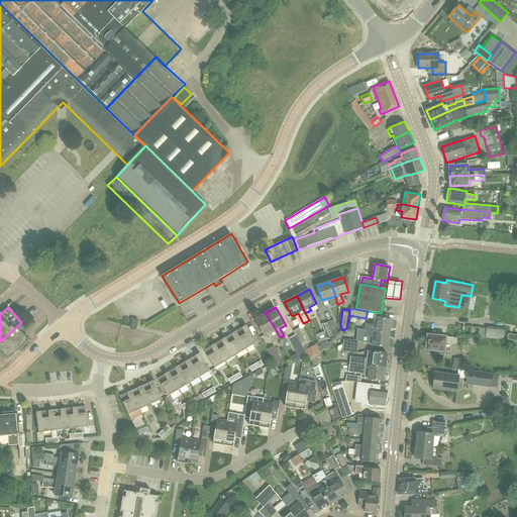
[(280,337),(276,330),(266,313),(265,313),(255,319),(266,336),(272,333),(276,340),(280,337)]
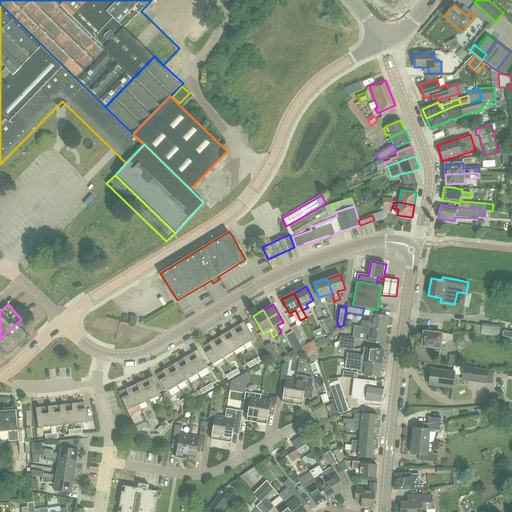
[(361,320),(360,326),(360,327),(386,330),(388,316),(373,314),(372,321),(363,320),(363,321),(361,320)]
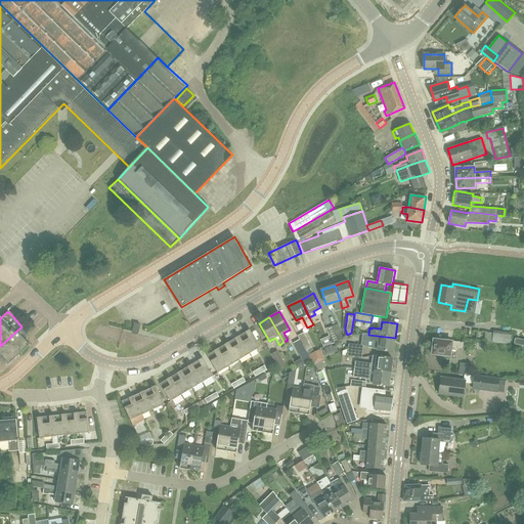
[(141,323),(134,322),(132,334),(136,335),(137,334),(138,334),(139,333),(141,323)]
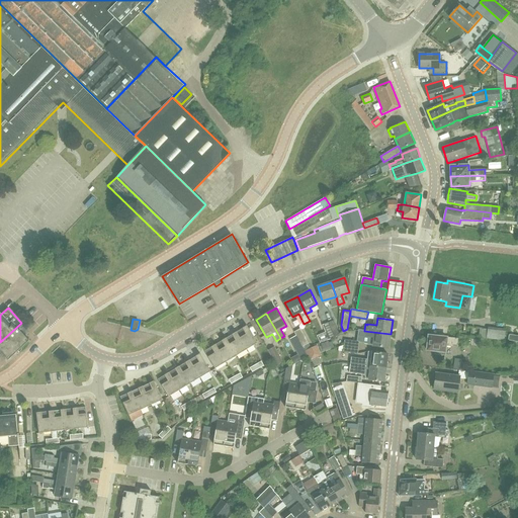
[(328,322),(334,335),(339,333),(334,320),(328,322)]
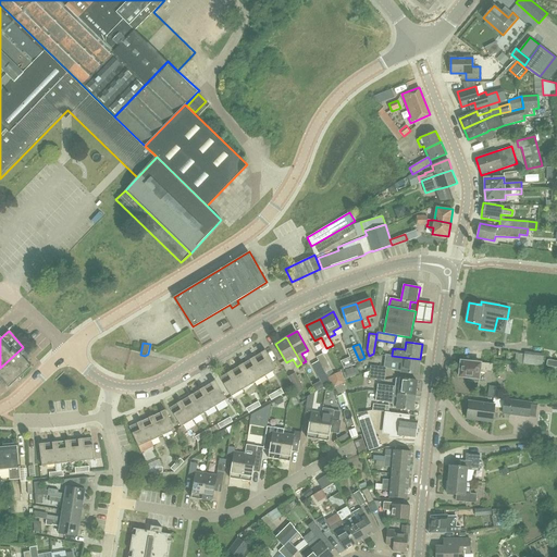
[(347,349),(353,363),(359,360),(353,346),(347,349)]
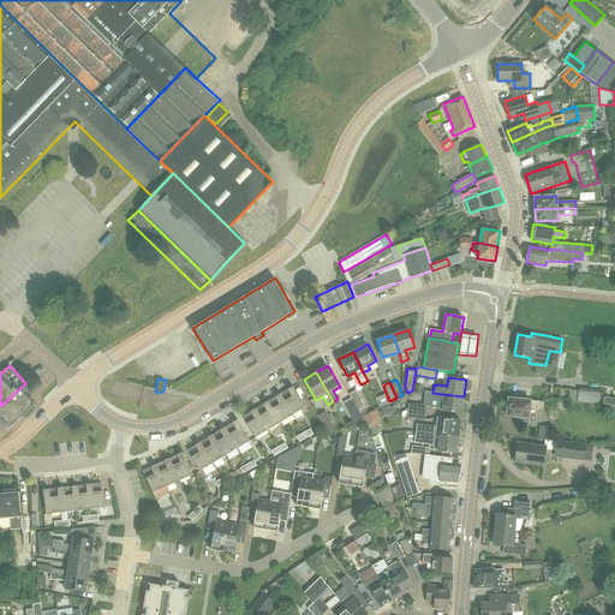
[(35,394),(25,383),(0,406),(0,416),(10,428),(37,402),(35,394)]
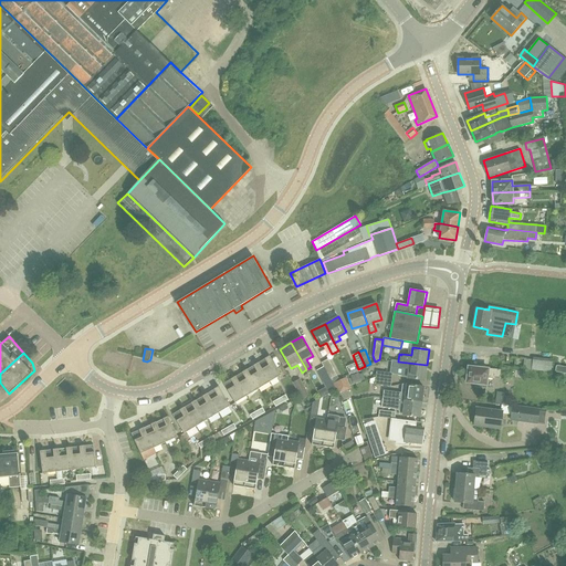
[(261,366),(270,381),(282,375),(270,355),(264,359),(266,364),(261,366)]
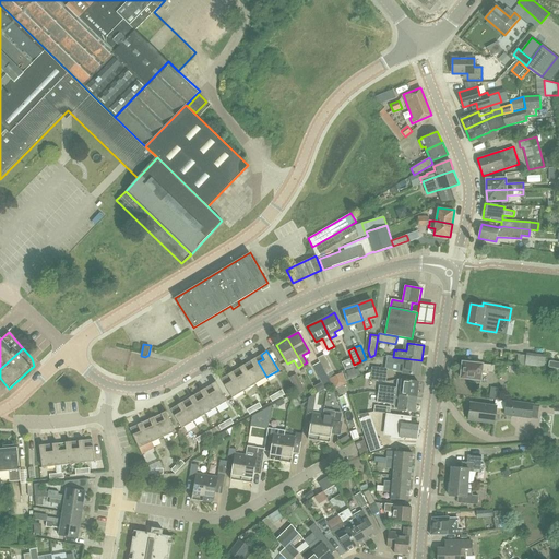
[(518,354),(516,364),(545,367),(546,355),(526,352),(526,355),(518,354)]
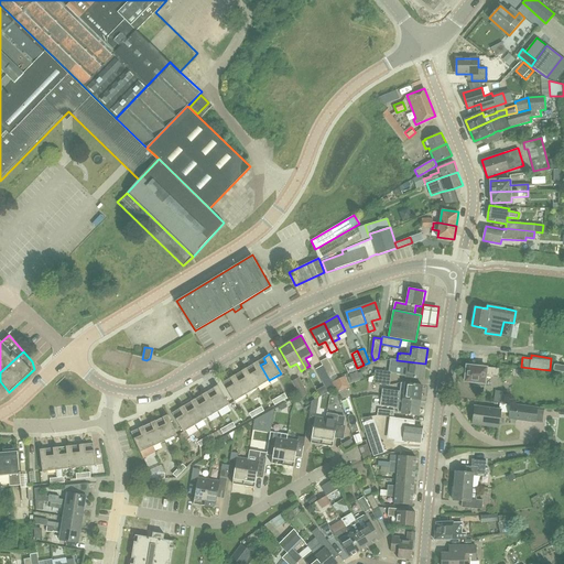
[(323,365),(331,380),(337,376),(327,357),(321,360),(323,365)]
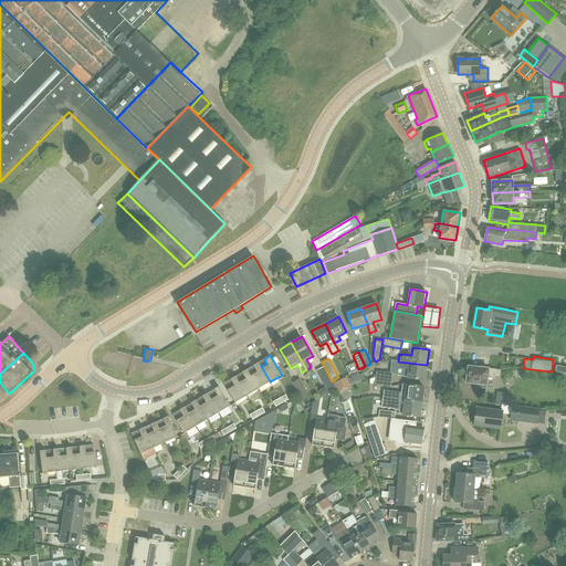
[(377,370),(376,378),(392,380),(394,374),(398,374),(398,375),(402,376),(402,377),(408,377),(408,378),(425,380),(427,365),(398,362),(398,360),(392,359),(390,373),(377,370)]
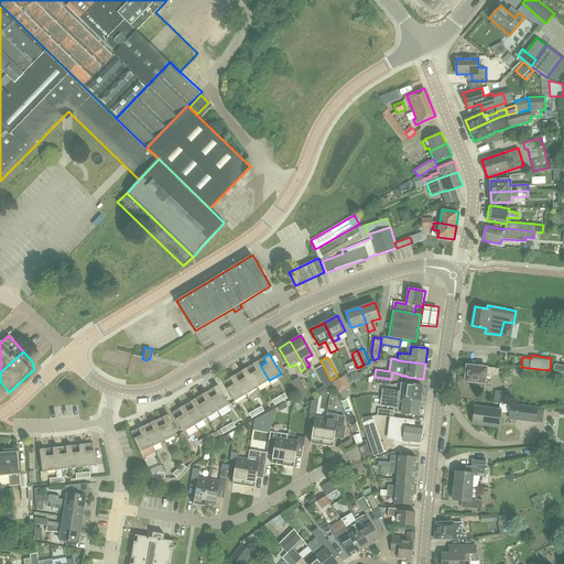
[(257,361),(246,368),(258,387),(269,380),(260,365),(257,361)]
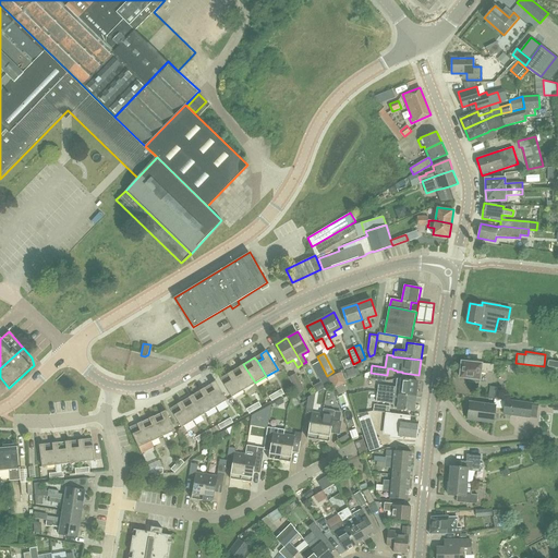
[(312,364),(320,379),(327,376),(319,361),(312,364)]
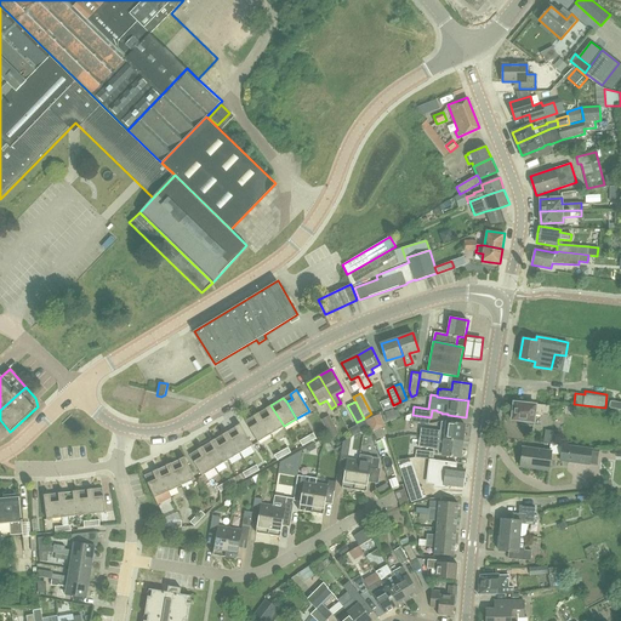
[(542,412),(548,412),(550,406),(514,402),(513,409),(511,410),(510,416),(512,419),(512,420),(523,421),(523,425),(534,426),(535,414),(542,415),(542,412)]
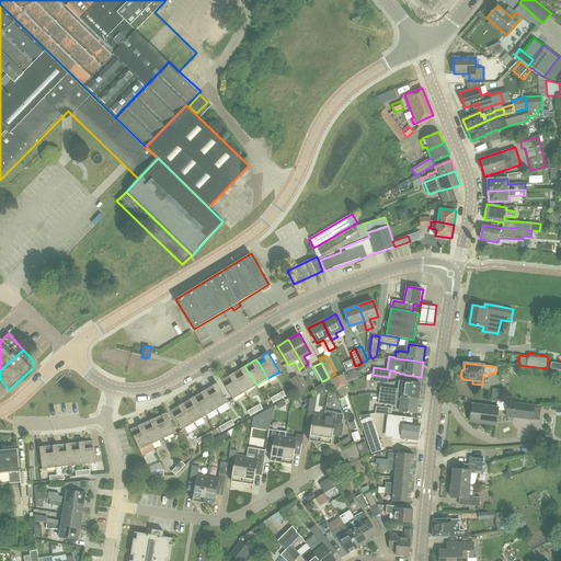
[(236,377),(244,392),(256,385),(244,366),(240,369),(242,373),(236,377)]
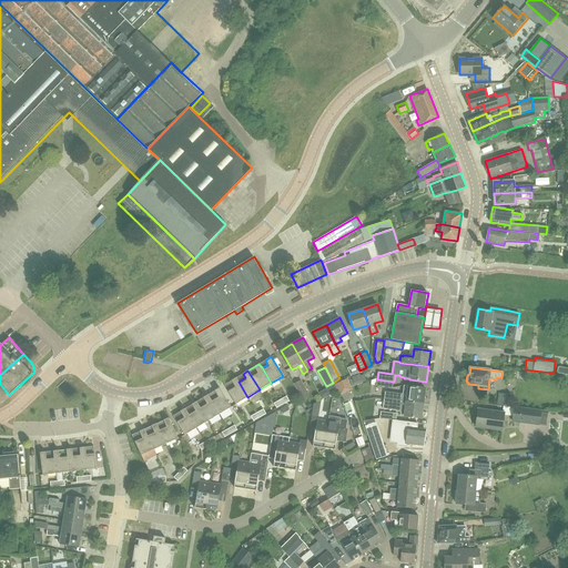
[(224,385),(236,404),(247,397),(239,382),(236,377),(224,385)]
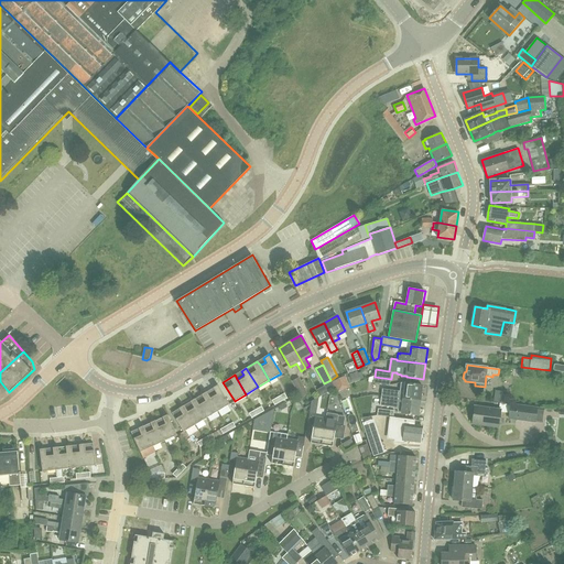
[(334,380),(338,392),(349,387),(345,376),(334,380)]
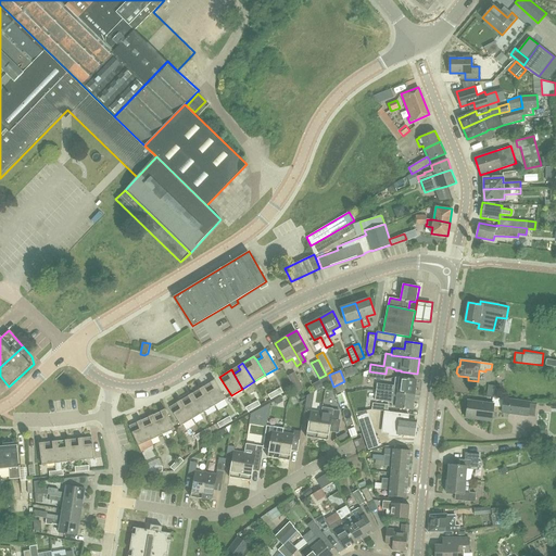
[(288,376),(297,391),(303,388),(294,371),(288,376)]
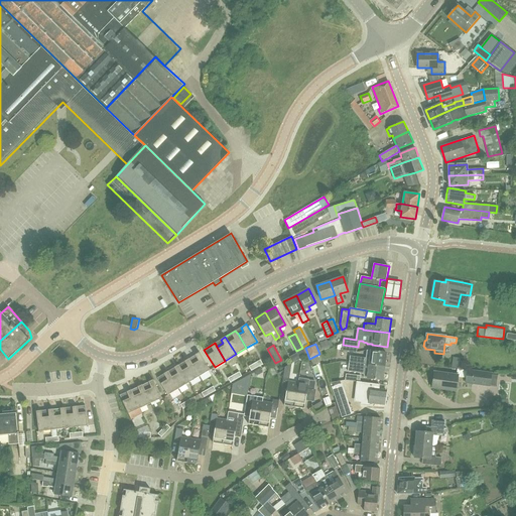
[(363,357),(363,363),(384,367),(386,353),(371,351),(367,350),(366,358),(363,357)]
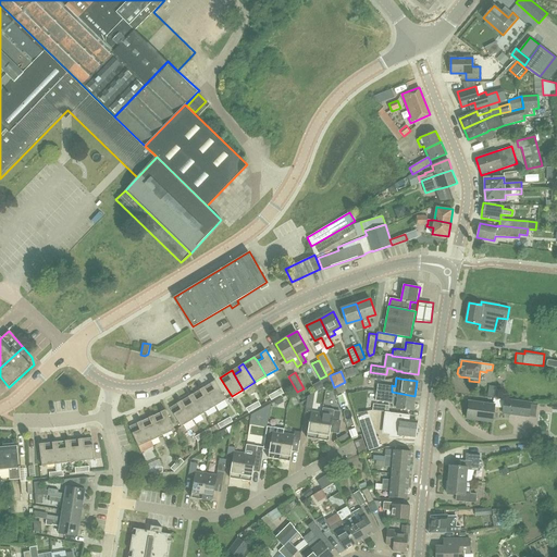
[(207,392),(215,406),(227,399),(215,380),(210,383),(213,387),(207,392)]
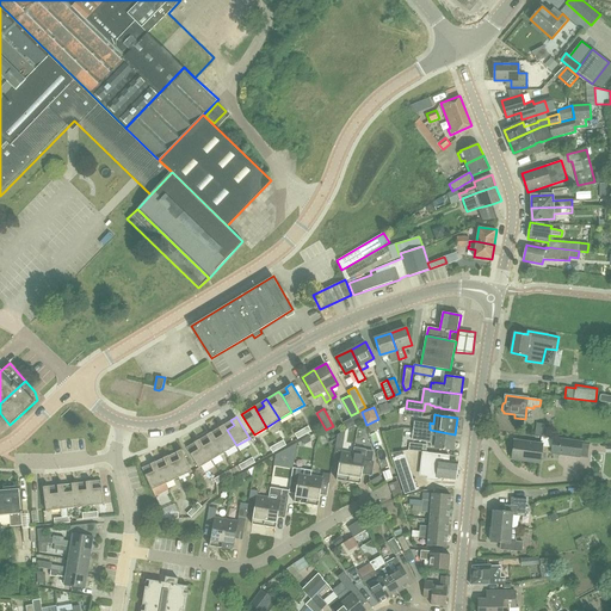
[(535,434),(547,437),(548,424),(537,423),(535,434)]
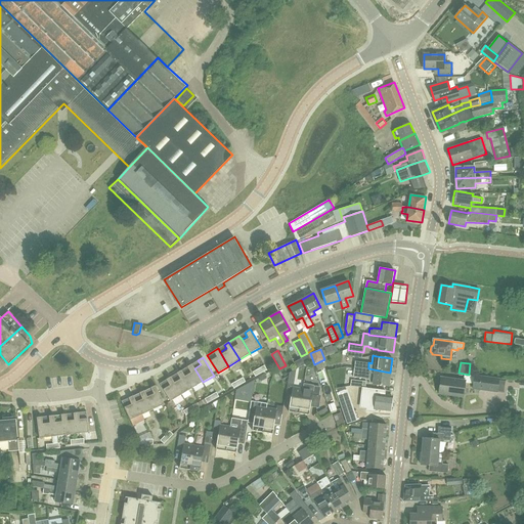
[(183,374),(192,388),(203,382),(194,368),(191,363),(187,366),(189,370),(183,374)]
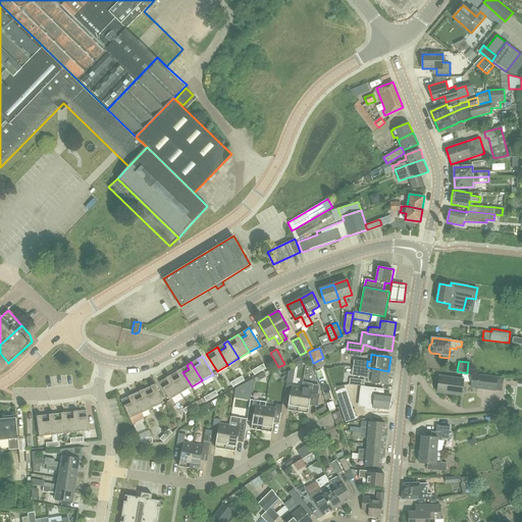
[(387,384),(388,371),(353,366),(352,375),(364,377),(364,378),(368,378),(368,382),(387,384)]
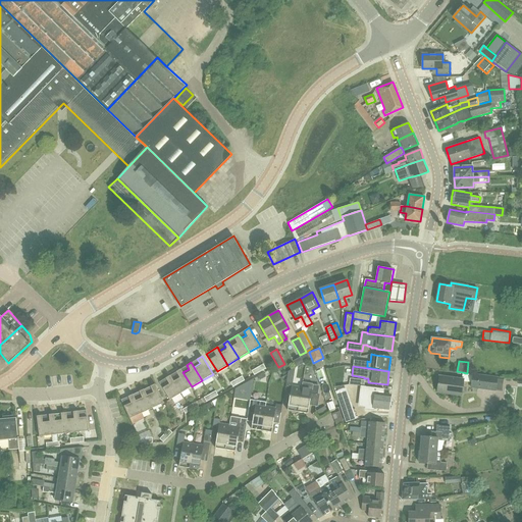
[(172,378),(180,393),(192,386),(183,372),(180,369),(175,372),(178,375),(172,378)]
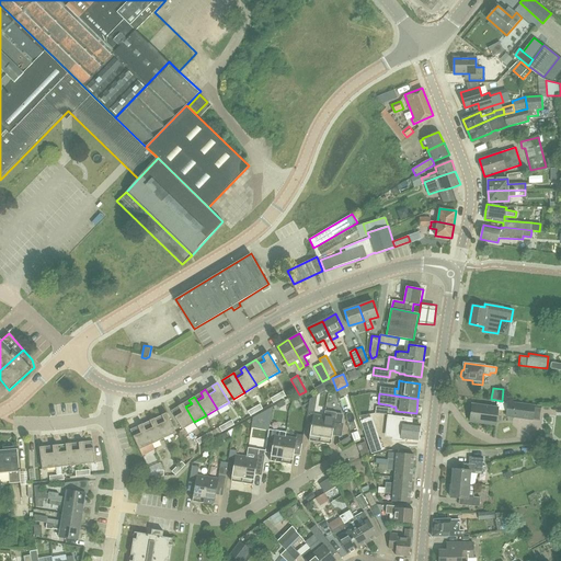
[(507,401),(505,416),(539,421),(541,405),(536,405),(536,404),(507,401)]
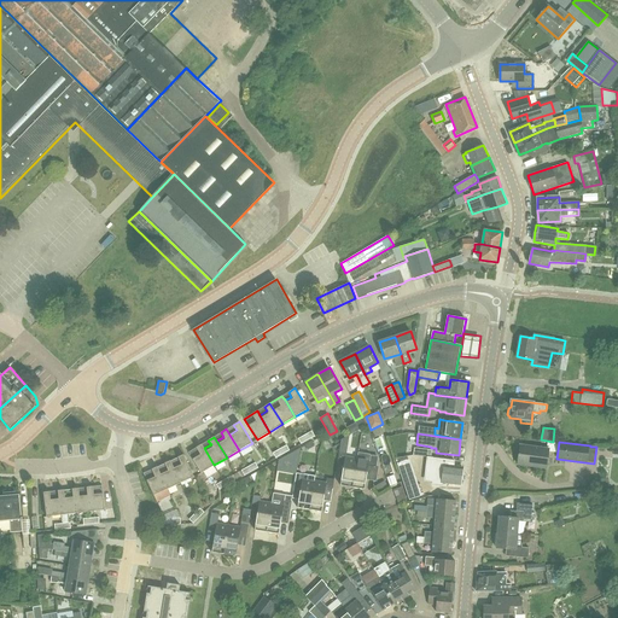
[(191,456),(202,473),(214,465),(204,448),(202,444),(197,447),(199,452),(191,456)]
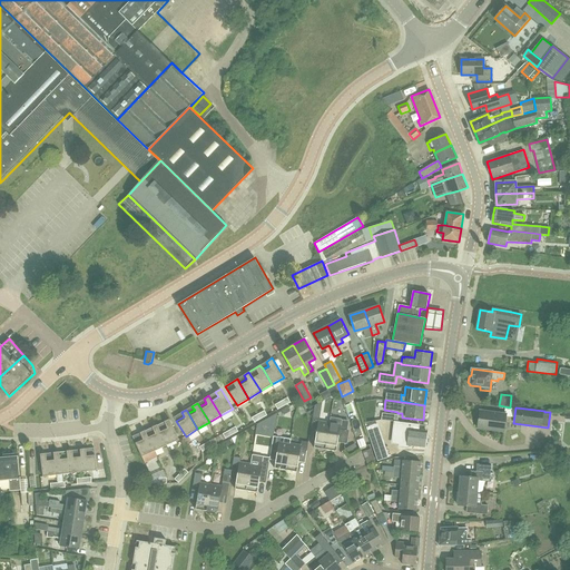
[(504,432),(507,414),(480,410),(478,428),(504,432)]
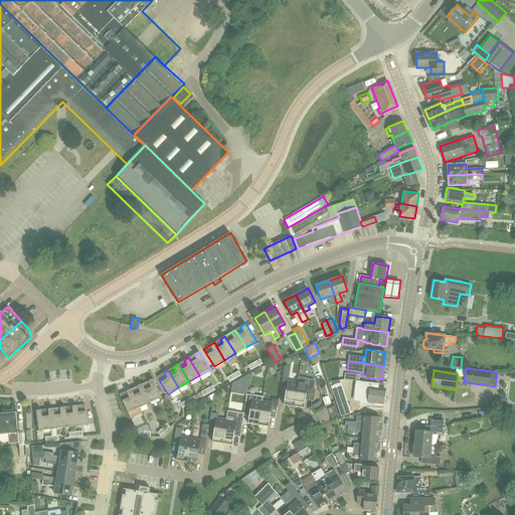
[(326,373),(320,375),(322,382),(328,380),(326,373)]
